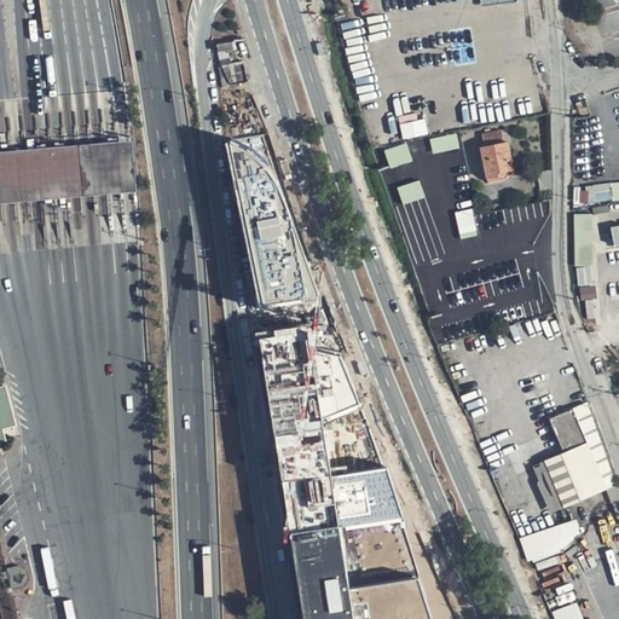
[(247,81),(241,61),(218,67),(223,87),(247,81)]
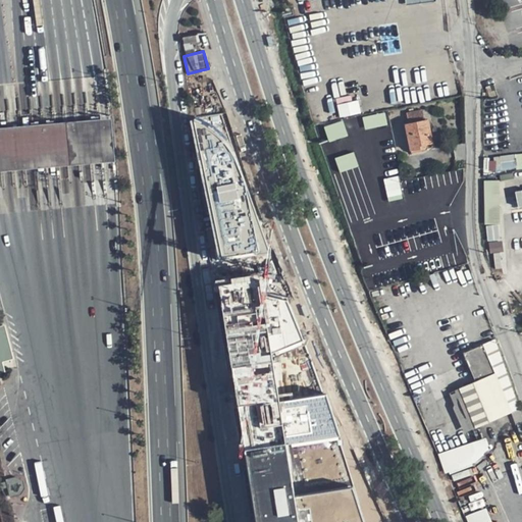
[(340,105),(342,115),(361,111),(359,100),(340,105)]
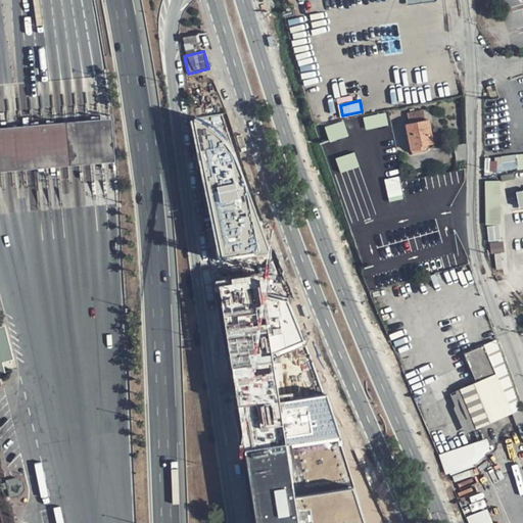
[(433,143),(428,122),(425,123),(422,111),(406,115),(408,126),(406,127),(412,153),(423,151),(426,148),(426,145),(433,143)]
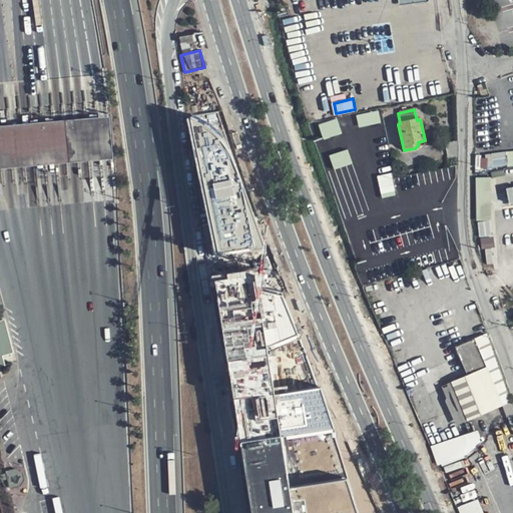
[(218,113),(186,119),(215,257),(264,248),(218,113)]
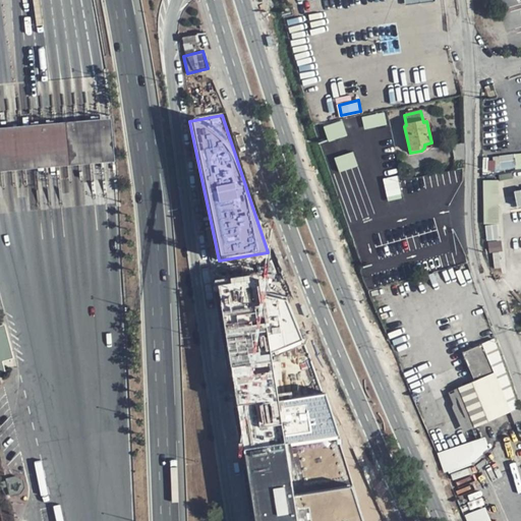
[(118,158),(115,118),(55,123),(0,127),(0,167),(0,168),(59,163),(118,158)]
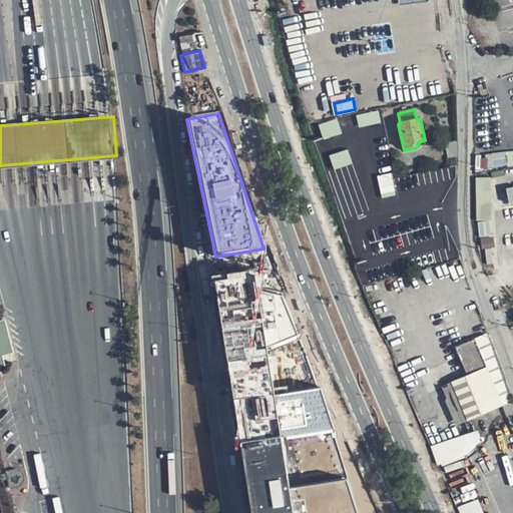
[(482,166),(512,163),(512,149),(481,153),(482,166)]
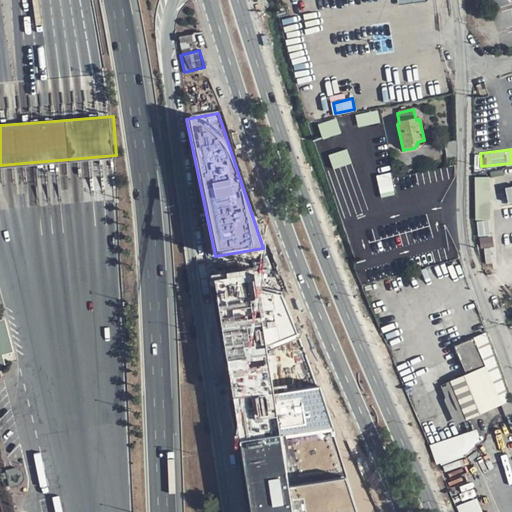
[(492,222),(490,175),(476,176),(481,263),(496,262),(494,222),(492,222)]
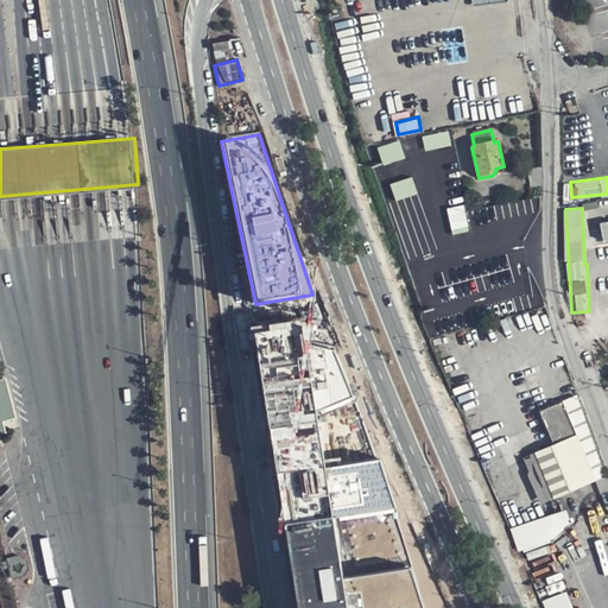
[(282,341),(260,344),(297,607),(424,607),(339,344),(282,333),(282,341)]
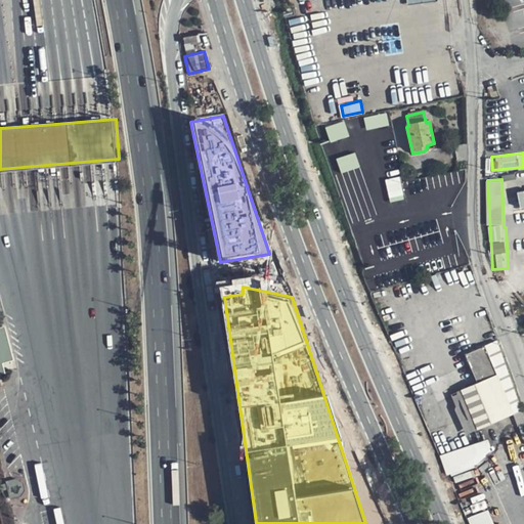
[(514,368),(501,339),(481,347),(494,377),(514,368)]
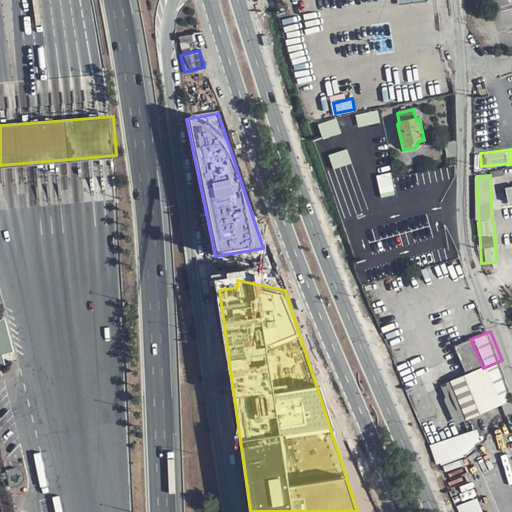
[(483,368),(470,339),(451,346),(464,376),(483,368)]
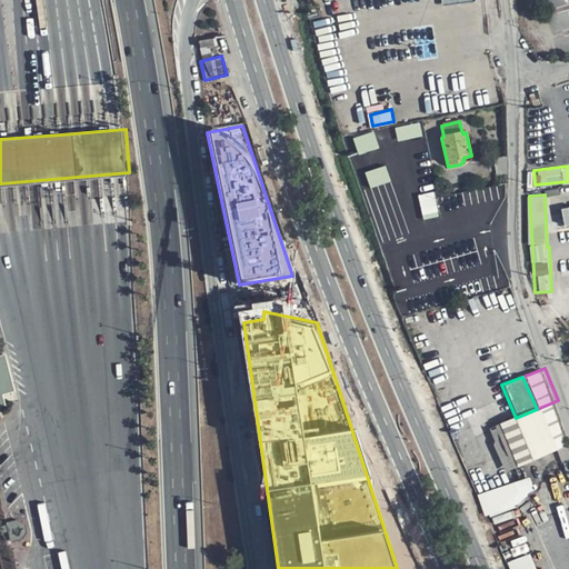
[(568,433),(560,405),(558,400),(537,409),(516,418),(513,419),(531,460),(568,448),(568,433)]
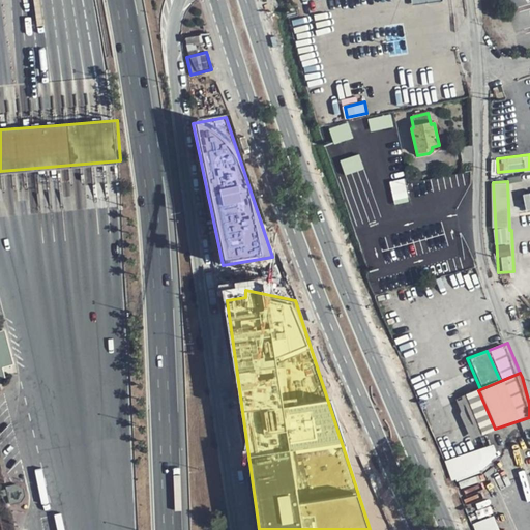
[(495,444),(446,459),(452,478),(501,464),(495,444)]
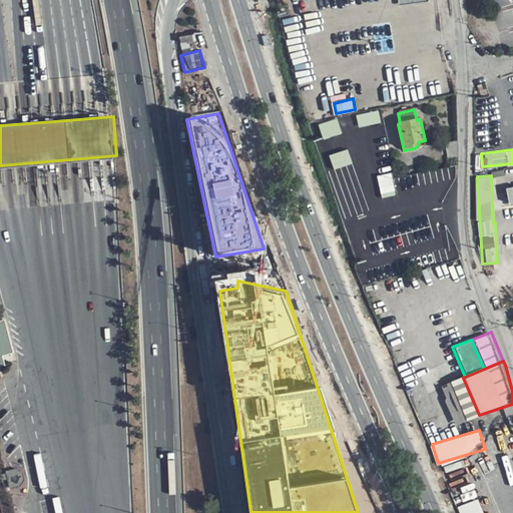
[(6,470),(10,489),(20,487),(24,480),(23,473),(15,468),(6,470)]
